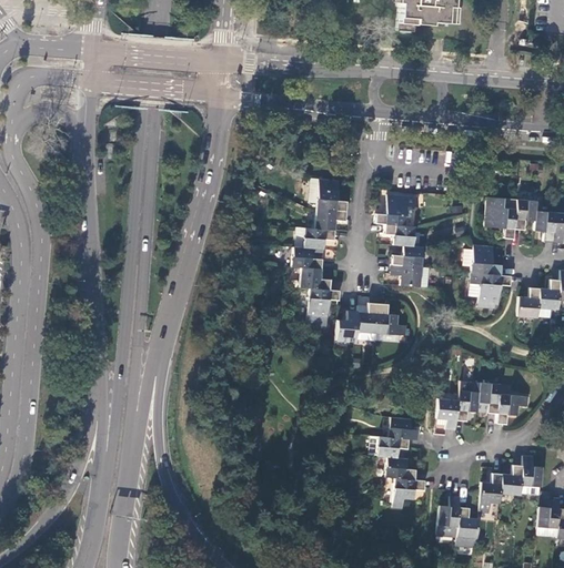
[(399,0),(399,3),(403,3),(400,31),(416,33),(418,24),(434,27),(434,23),(442,23),(461,26),(462,9),(455,8),(455,0),(399,0)]
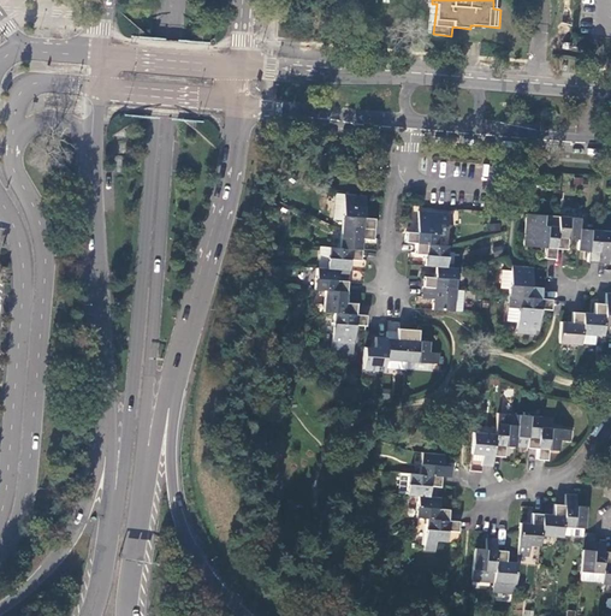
[(610,0),(585,0),(582,34),(610,36),(610,0)]
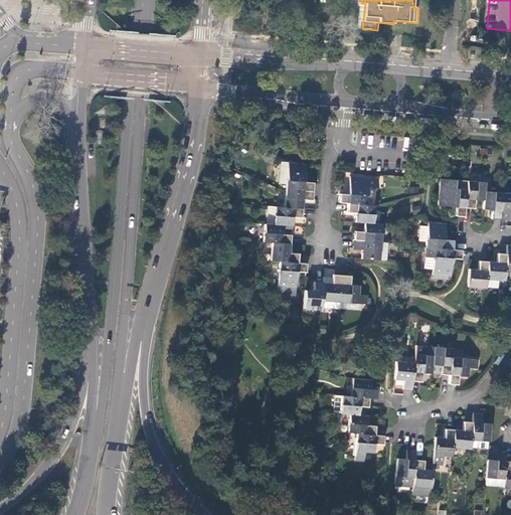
[(103,117),(105,117),(106,117),(107,116),(109,114),(109,112),(109,110),(108,109),(106,108),(103,107),(102,108),(100,109),(99,111),(99,113),(99,115),(101,116),(103,117)]
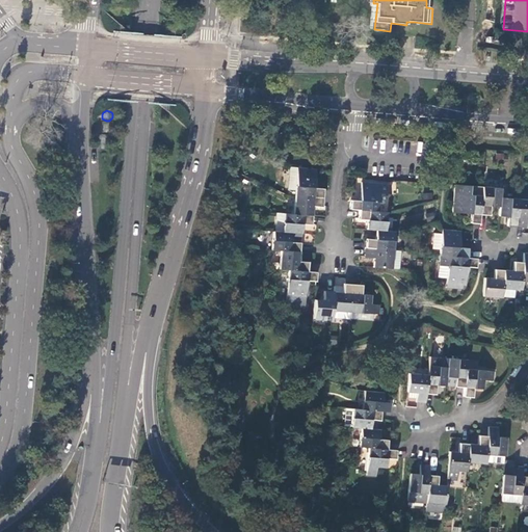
[(100,131),(111,131),(112,124),(100,123),(100,131)]
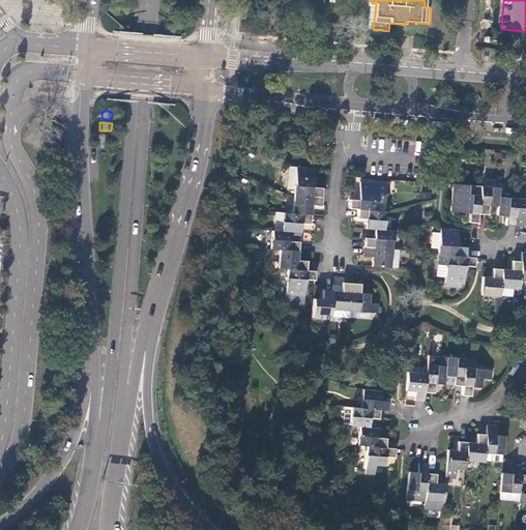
[(101,147),(111,148),(112,134),(101,133),(100,147),(101,147)]
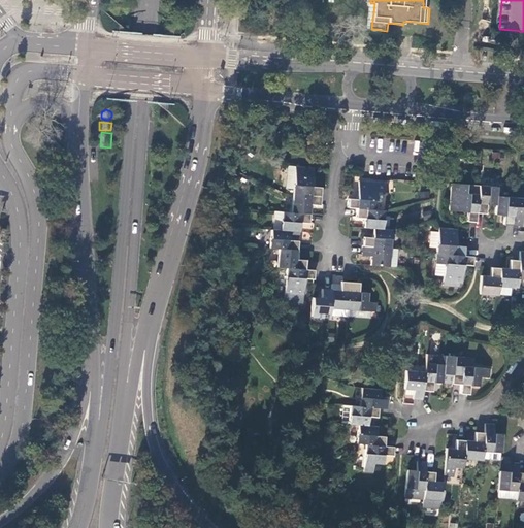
[(295,188),(298,165),(290,165),(288,188),(295,188)]
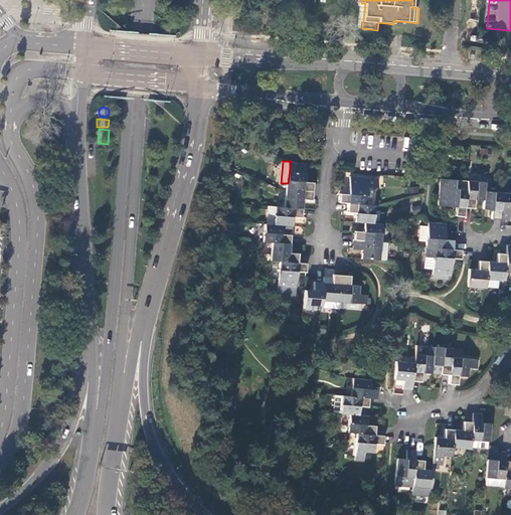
[(288,188),(315,191),(316,186),(316,182),(307,181),(309,163),(291,161),(288,183),(288,188)]
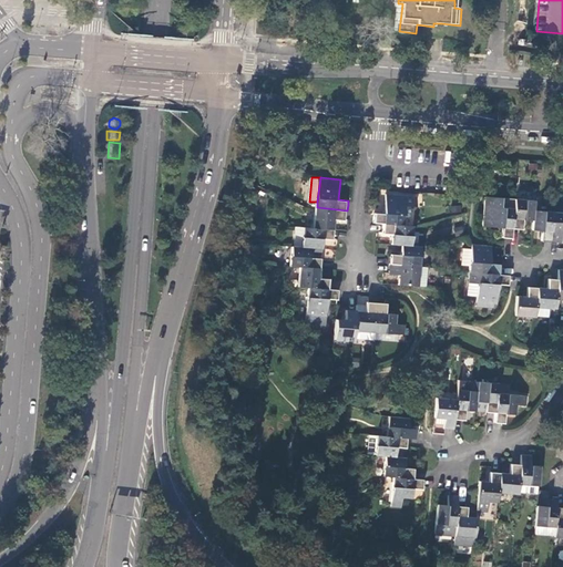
[(420,197),(409,196),(389,194),(387,214),(377,213),(377,218),(377,222),(386,223),(407,225),(408,205),(419,206),(420,197)]
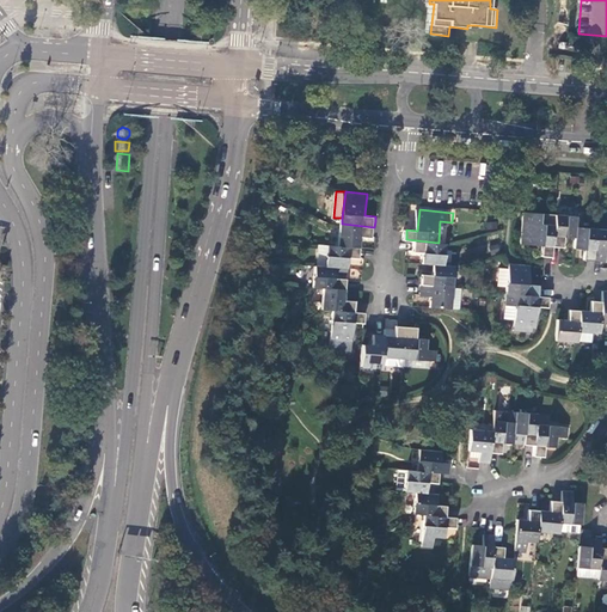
[(556,246),(558,215),(526,212),(523,244),(545,245),(544,256),(550,256),(555,256),(556,246)]
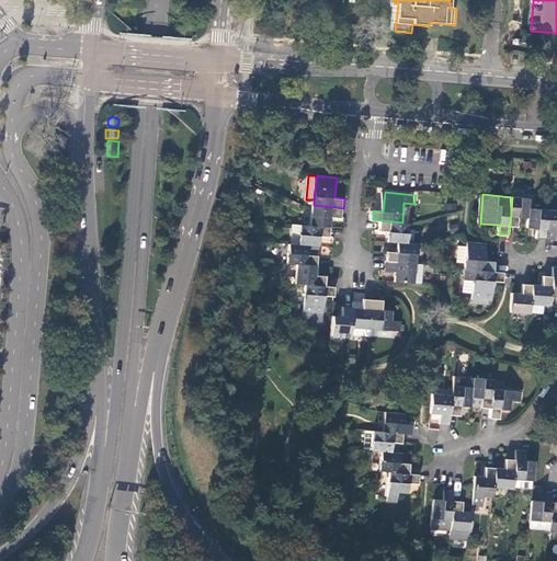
[(531,217),(532,208),(532,198),(512,197),(510,226),(513,226),(518,227),(520,227),(521,216),(531,217)]
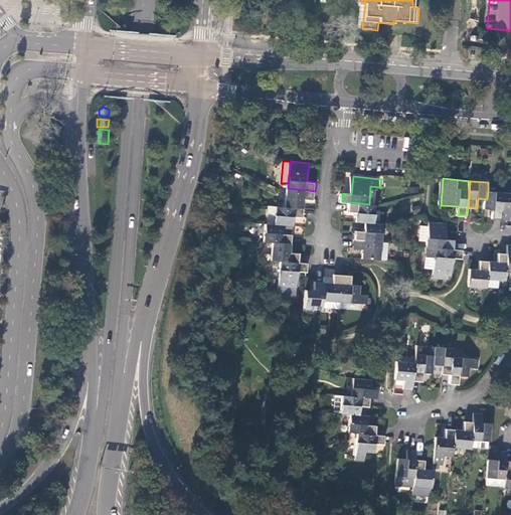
[(315,196),(315,191),(288,188),(286,206),(305,208),(306,199),(314,199),(315,196)]
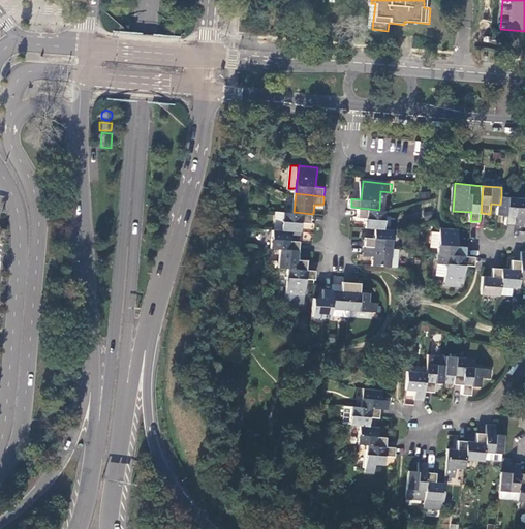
[(517,224),(519,197),(501,196),(500,205),(499,214),(507,215),(506,224),(512,224),(517,224)]
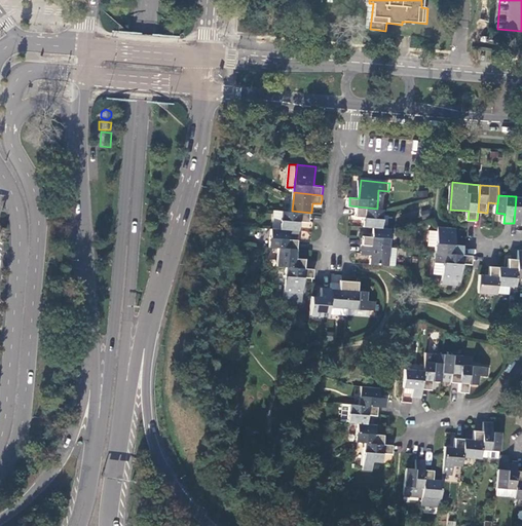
[(384,227),(385,210),(377,209),(358,207),(358,211),(357,214),(357,217),(367,218),(366,226),(375,227),(384,227)]
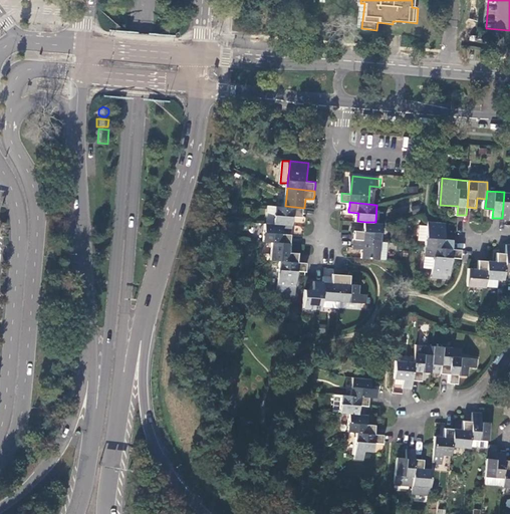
[(303,213),(304,208),(285,206),(278,206),(276,223),(284,224),(293,225),(294,215),(303,216),(303,213)]
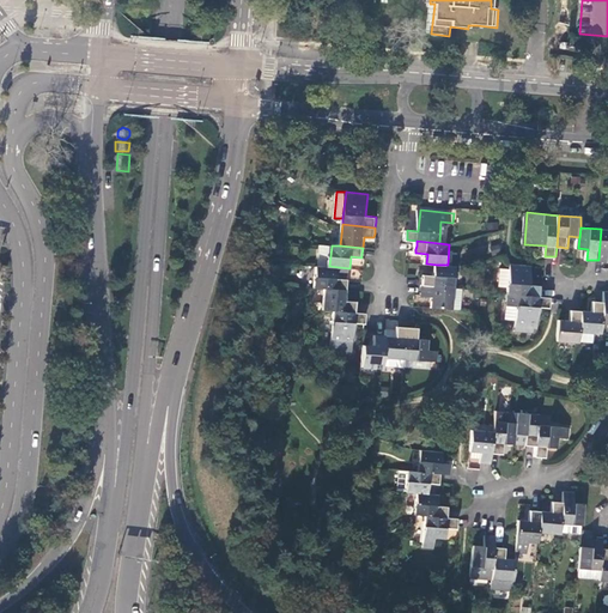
[(542,292),(542,286),(533,285),(534,266),(512,263),(511,269),(510,286),(509,293),(542,296),(542,292)]
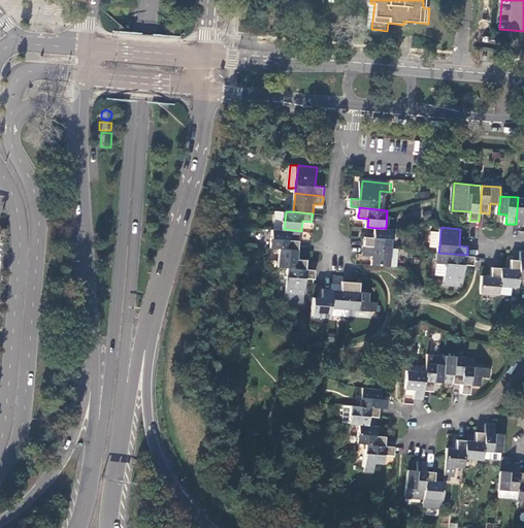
[(277,229),(274,228),(272,248),(282,248),(300,250),(300,245),(301,239),(291,238),(292,230),(284,229),(277,229)]
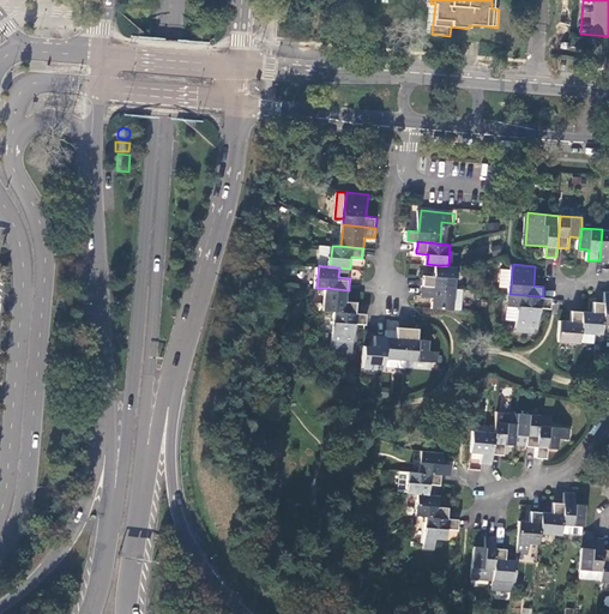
[(459,266),(448,265),(438,265),(436,276),(426,275),(426,277),(426,282),(424,286),(457,288),(459,266)]
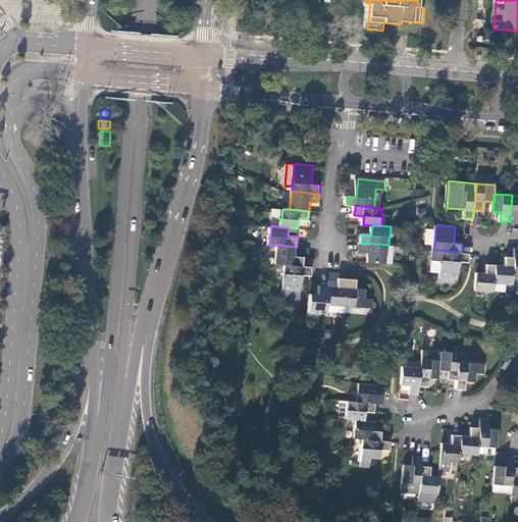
[(435,229),(428,228),(427,244),(434,244),(435,229)]
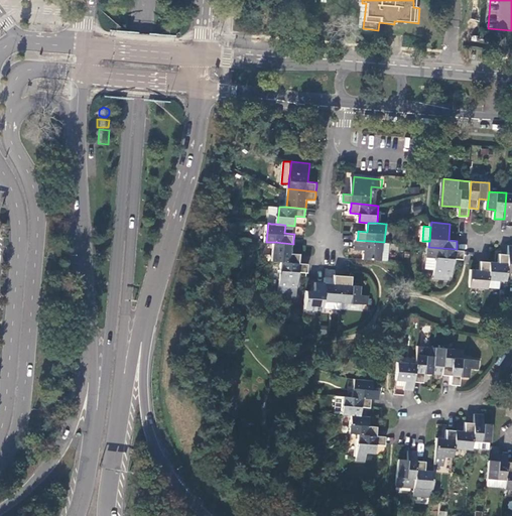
[(384,242),(357,240),(357,245),(357,247),(357,249),(366,250),(365,258),(383,260),(384,242)]
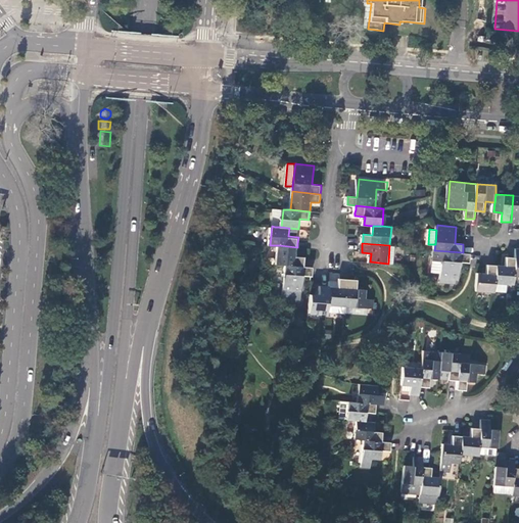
[(297,247),(279,245),(277,264),(286,265),(304,266),(304,263),(305,256),(296,255),(297,247)]
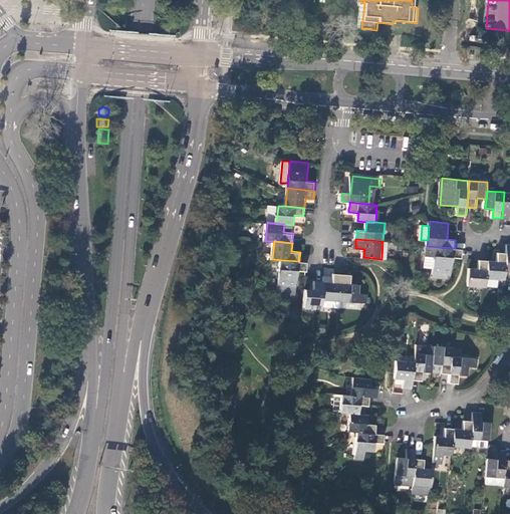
[(391,242),(383,241),(381,259),(390,259),(391,242)]
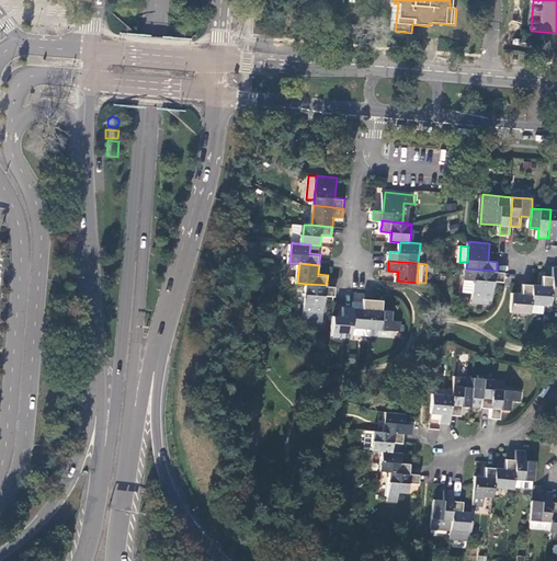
[(507,272),(497,271),(466,268),(466,278),(476,279),(474,302),(491,304),(491,300),(493,300),(495,281),(506,282),(506,277),(507,272)]
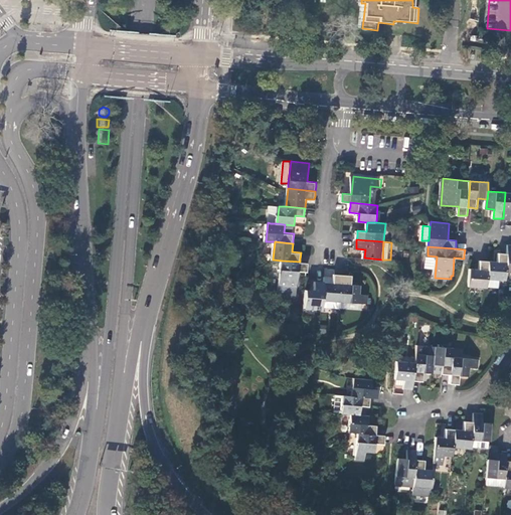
[(501,281),(507,281),(508,272),(509,253),(505,252),(503,252),(501,252),(500,262),(491,261),(489,280),(501,281)]
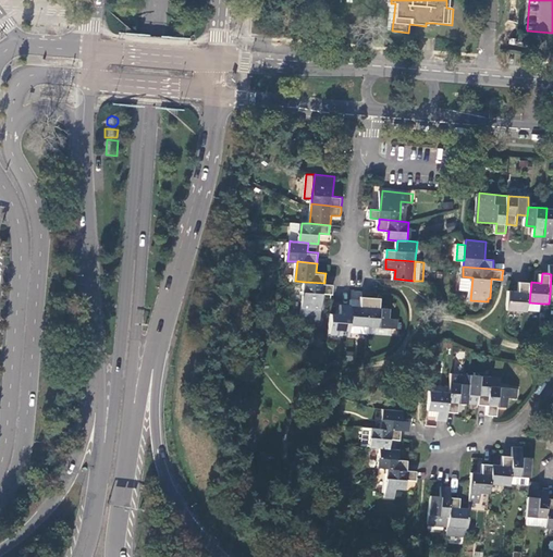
[(472,277),(463,276),(462,289),(471,291),(472,277)]
